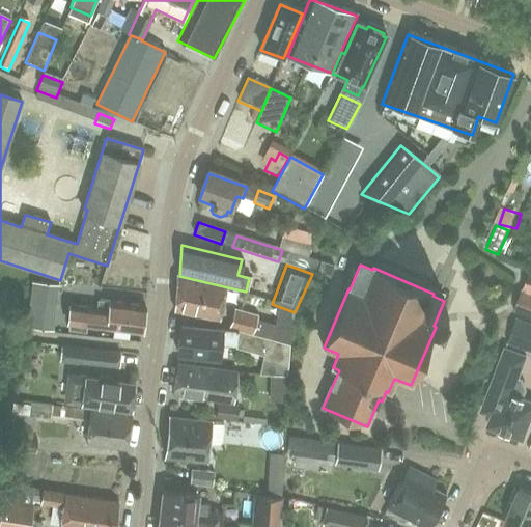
[(521,297),(530,300),(530,276),(528,275),(521,297)]
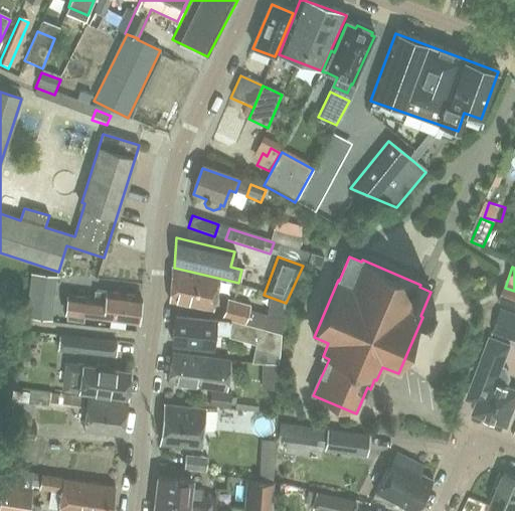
[(214,311),(221,279),(174,268),(171,268),(170,301),(214,311)]
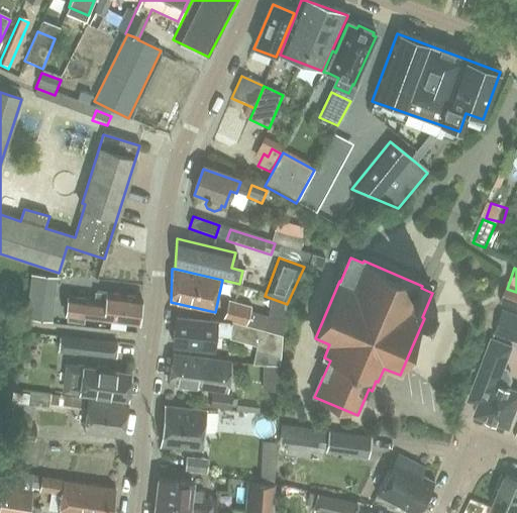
[(30,285),(25,321),(50,324),(56,288),(56,280),(30,278),(30,285)]
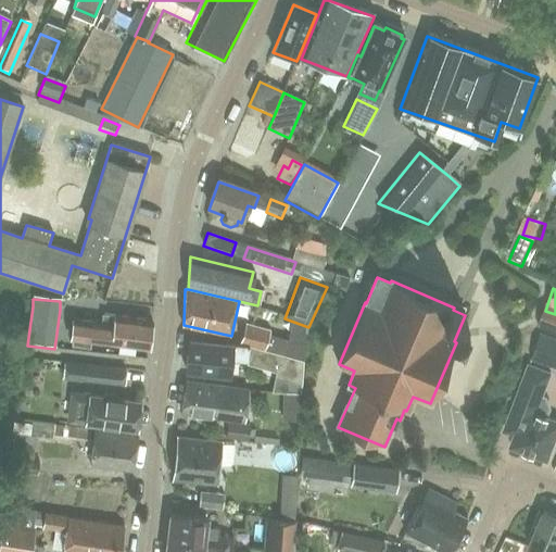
[(102,325),(74,321),(72,340),(84,341),(83,348),(102,351),(103,345),(148,351),(152,323),(114,317),(114,318),(103,316),(102,325)]
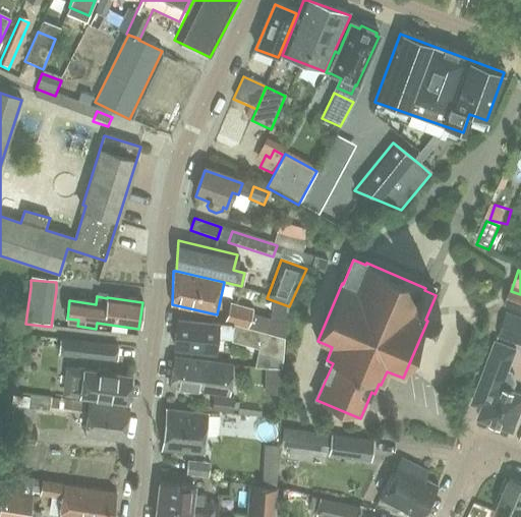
[(230,305),(225,324),(233,326),(248,330),(253,311),(230,305)]
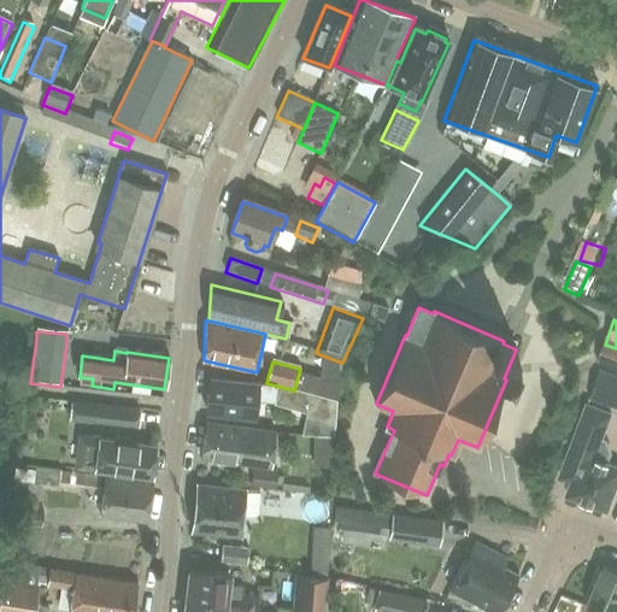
[(611,378),(599,374),(589,398),(601,402),(611,378)]
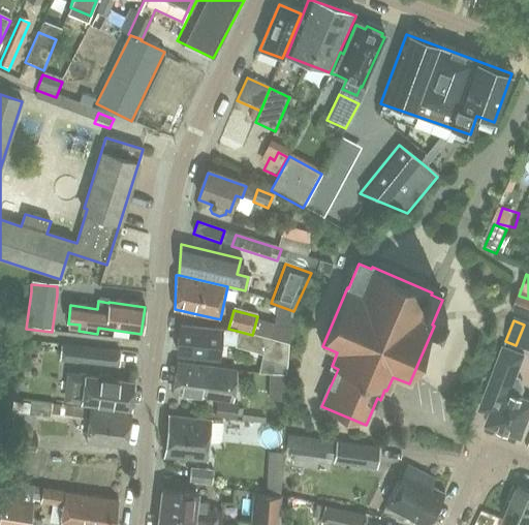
[(179,326),(177,353),(217,358),(219,344),(235,346),(235,348),(262,356),(267,340),(252,335),(237,331),(179,326)]
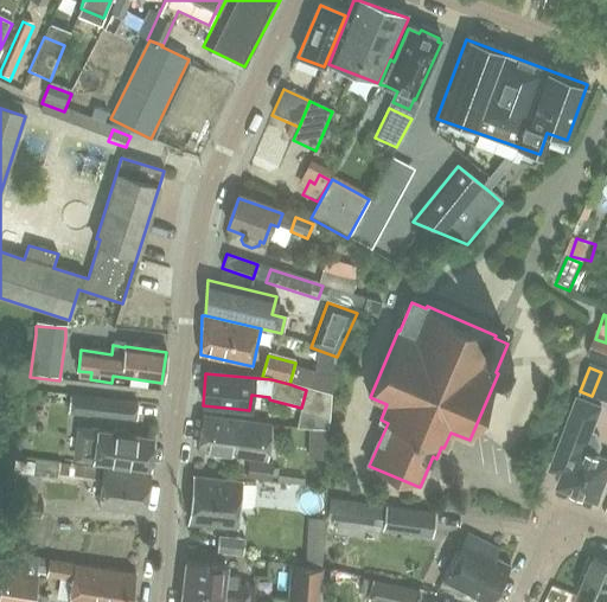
[(299,414),(327,422),(330,396),(306,390),(301,408),(299,414)]
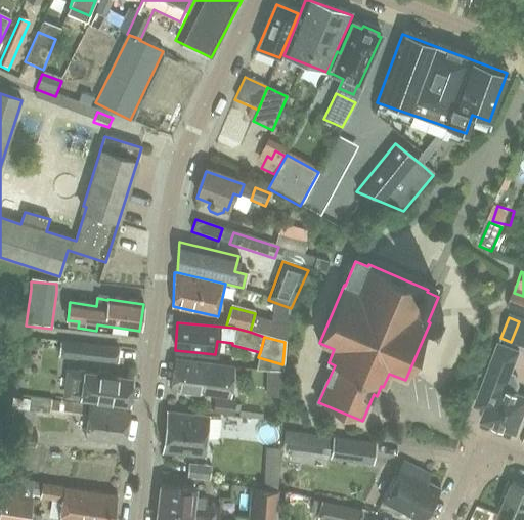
[(119,350),(81,346),(80,362),(118,366),(119,350)]
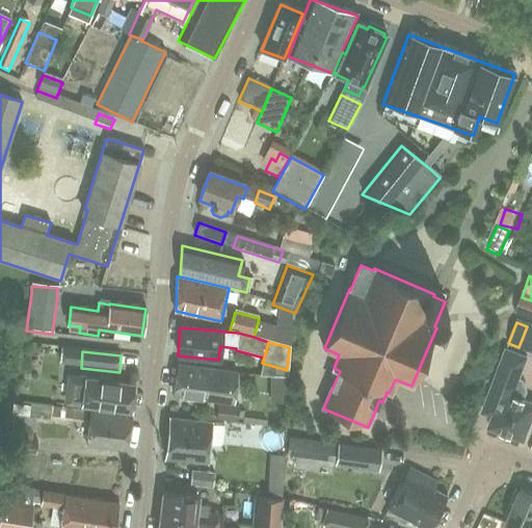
[(525,392),(521,383),(516,381),(526,359),(505,351),(489,393),(482,414),(491,417),(487,428),(523,442),(531,417),(531,404),(522,400),(525,392)]
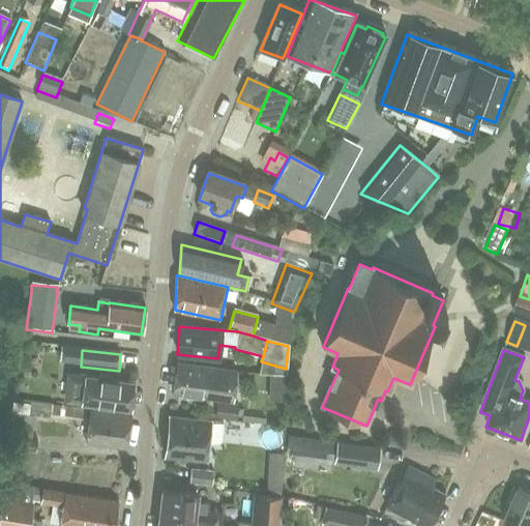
[(529,380),(529,350),(528,350),(520,378),(529,380)]
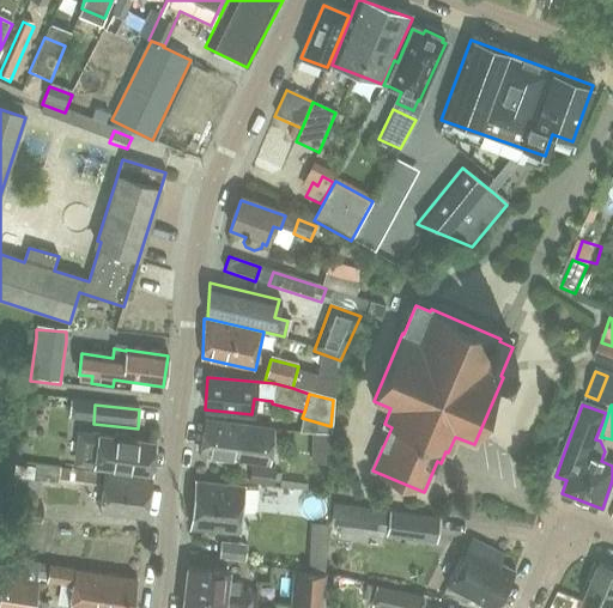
[(274,431),(204,421),(199,456),(269,467),(274,431)]
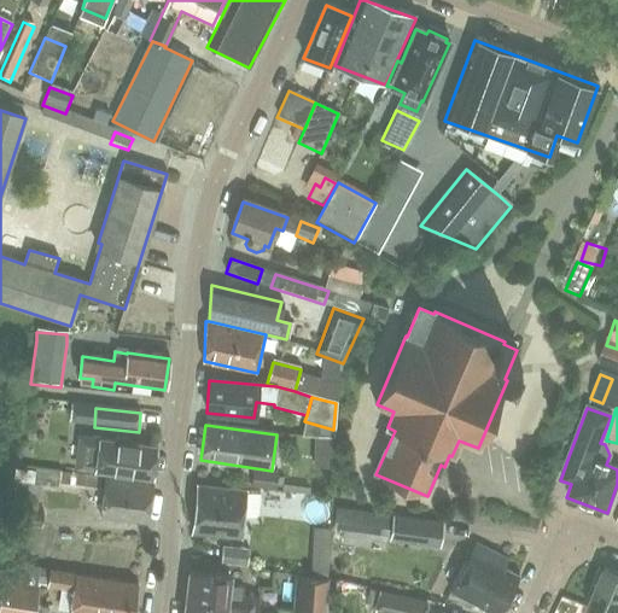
[(152,480),(156,449),(82,438),(79,471),(152,480)]
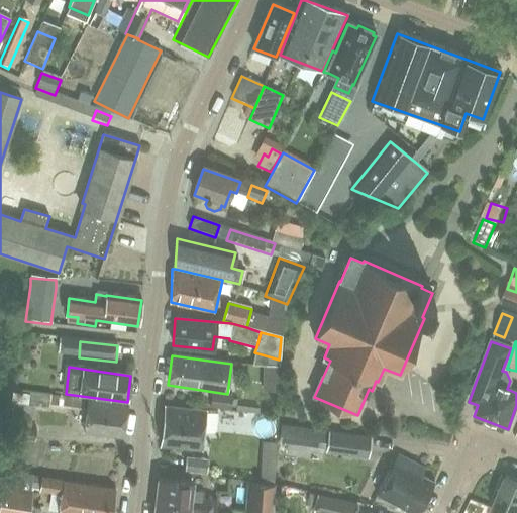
[(50,399),(30,396),(28,407),(49,410),(49,409),(81,413),(82,403),(50,399)]
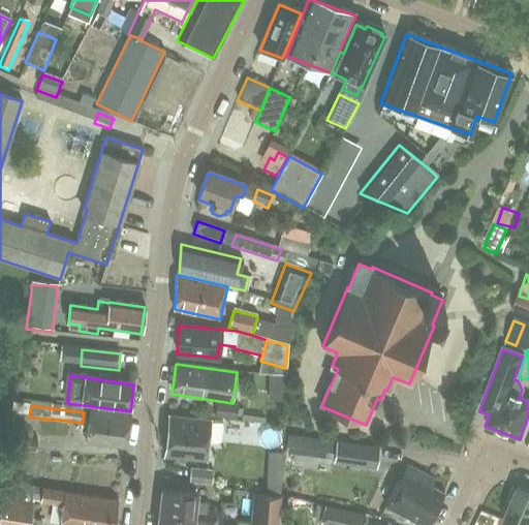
[(215,420),(237,422),(239,407),(217,405),(215,420)]
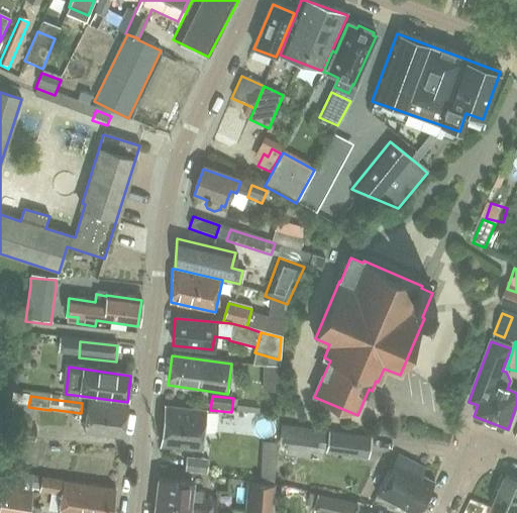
[(122,438),(122,436),(126,405),(88,400),(83,433),(122,438)]
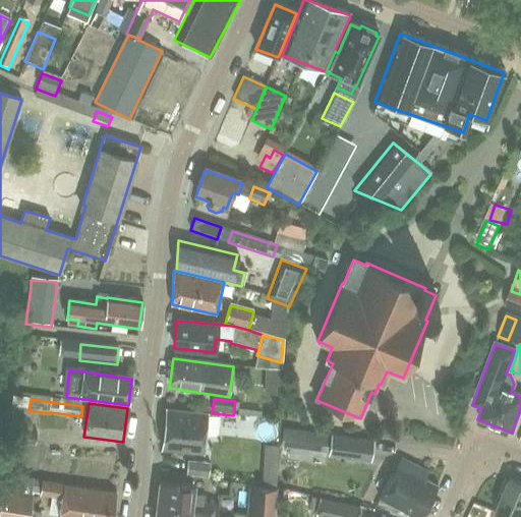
[(217,439),(219,419),(207,418),(207,415),(166,410),(162,450),(203,454),(205,437),(217,439)]
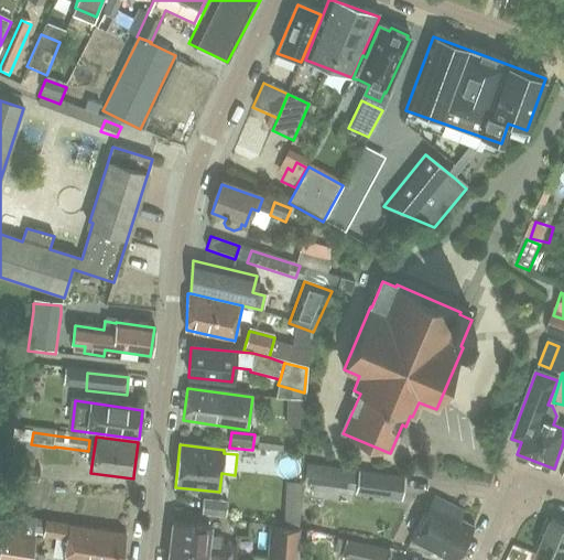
[(305,461),(290,459),(289,475),(304,477),(305,461)]
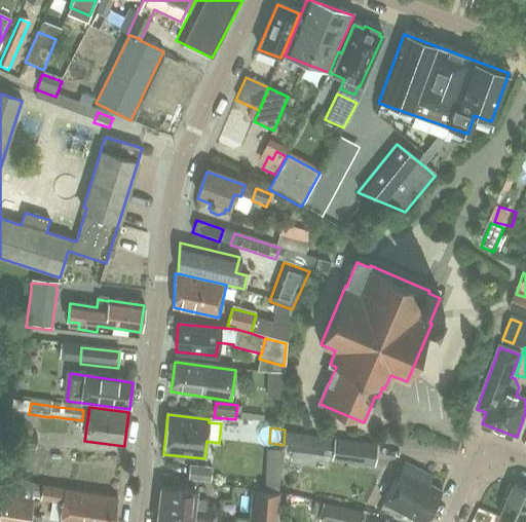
[(377,447),(287,434),(284,452),(332,459),(331,462),(374,469),(377,447)]
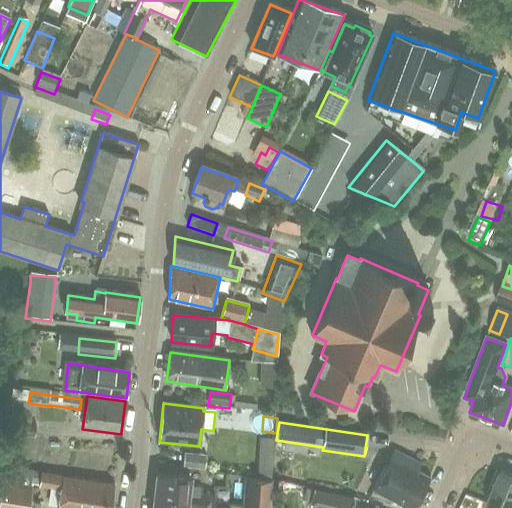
[(14,437),(35,440),(36,426),(15,424),(14,437)]
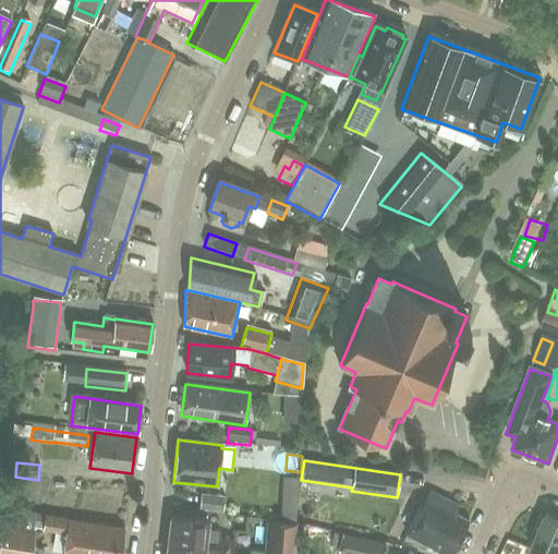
[(452,553),(468,521),(455,514),(459,506),(428,492),(407,536),(441,553),(452,553)]
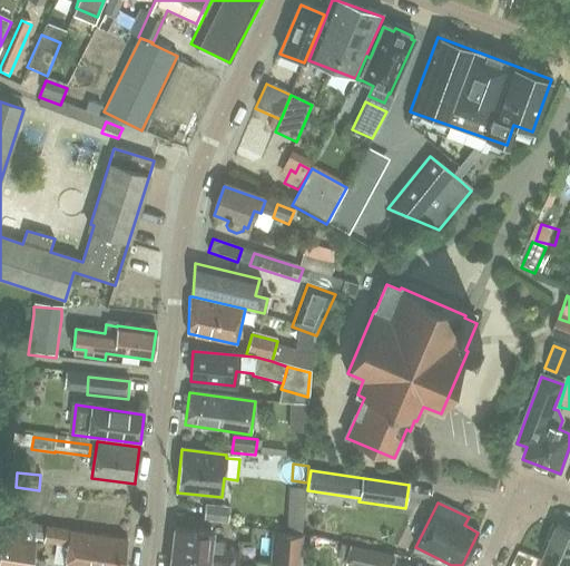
[(204,523),(228,526),(231,509),(206,507),(204,523)]
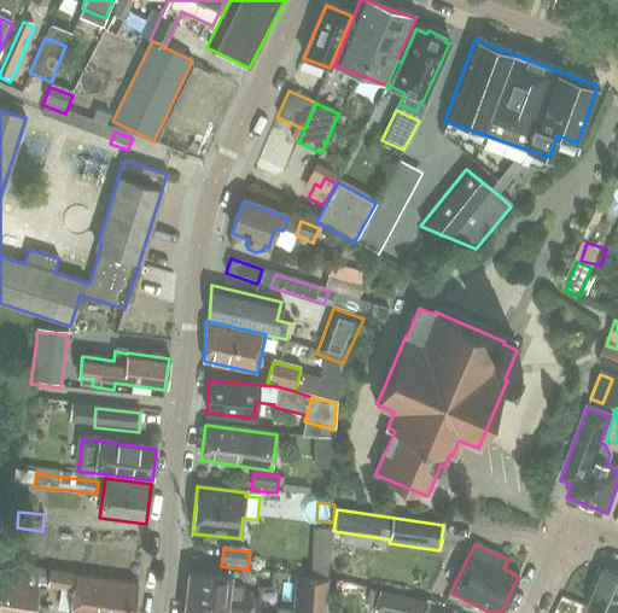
[(617,612),(617,576),(605,571),(589,611),(592,612),(617,612)]
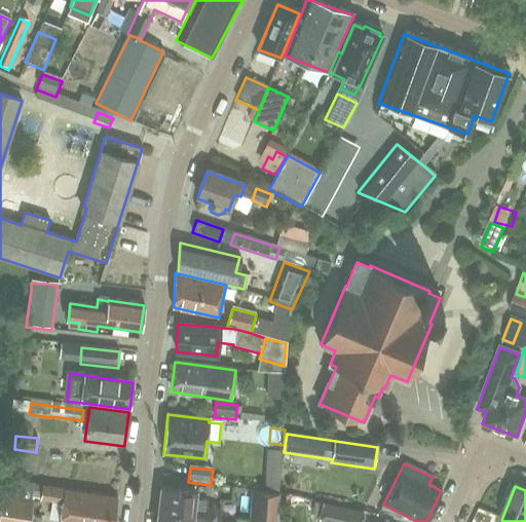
[(113,521),(117,498),(43,487),(41,499),(62,502),(60,521),(113,521)]
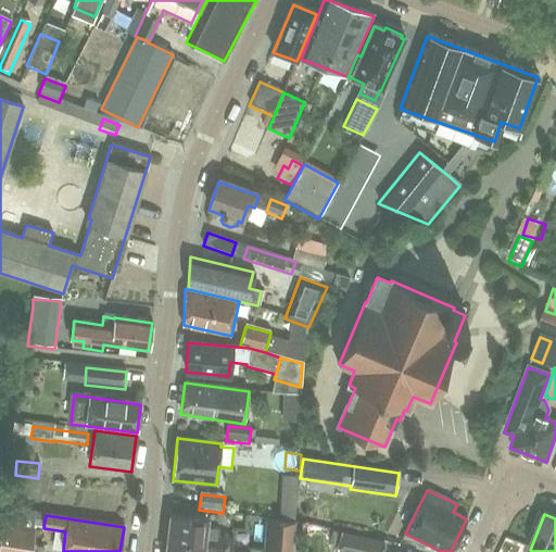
[(205,530),(206,521),(171,517),(167,542),(231,550),(234,539),(218,538),(219,531),(205,530)]
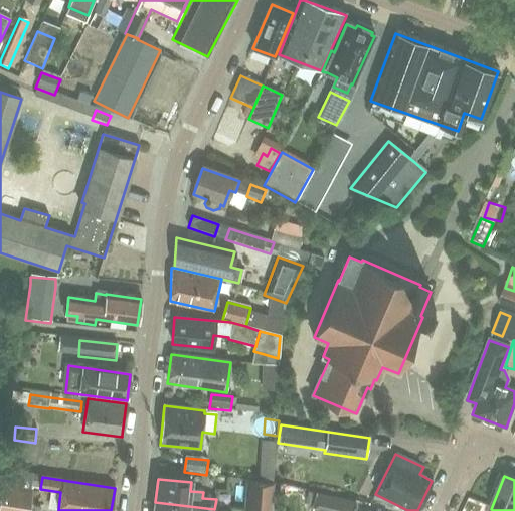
[(273,510),(274,486),(245,484),(244,510),(273,510)]
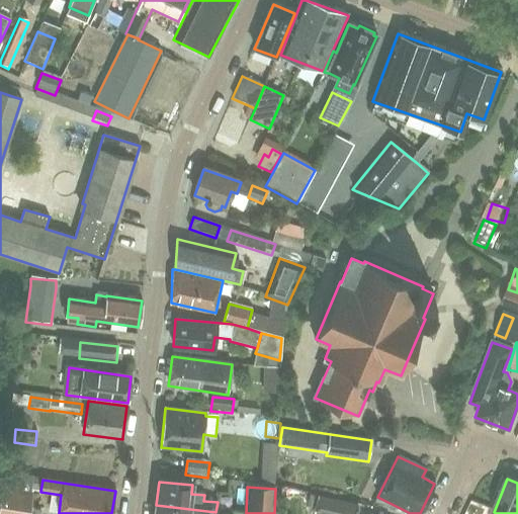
[(2,490),(0,502),(0,513),(41,513),(41,512),(28,511),(31,495),(2,490)]
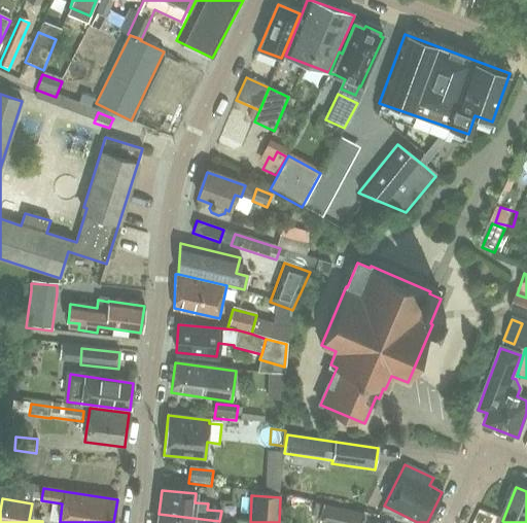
[(323,506),(319,522),(363,522),(365,516),(323,506)]
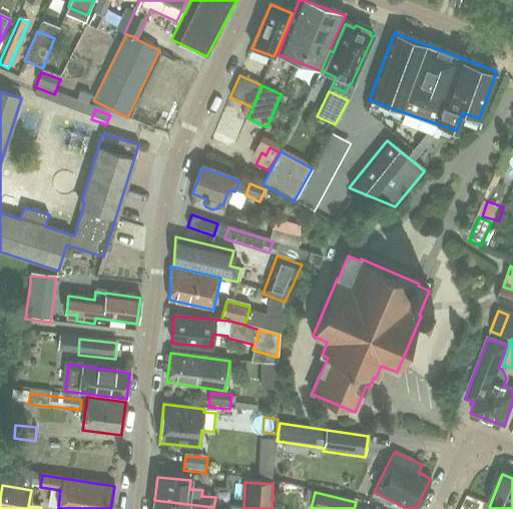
[(213,508),(213,507),(154,500),(153,508),(213,508)]
